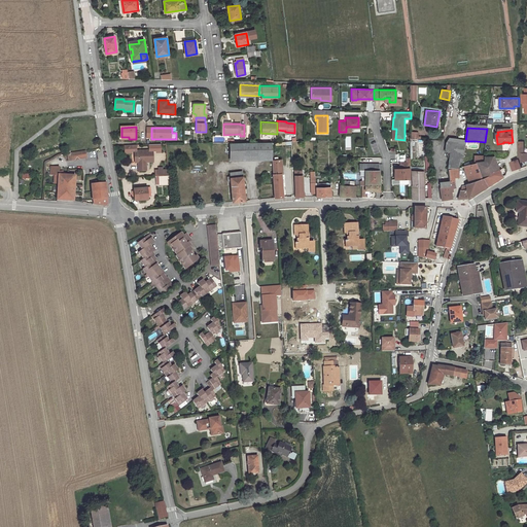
[(462,162),(465,141),(447,140),(445,153),(449,154),(448,170),(458,169),(460,162),(462,162)]
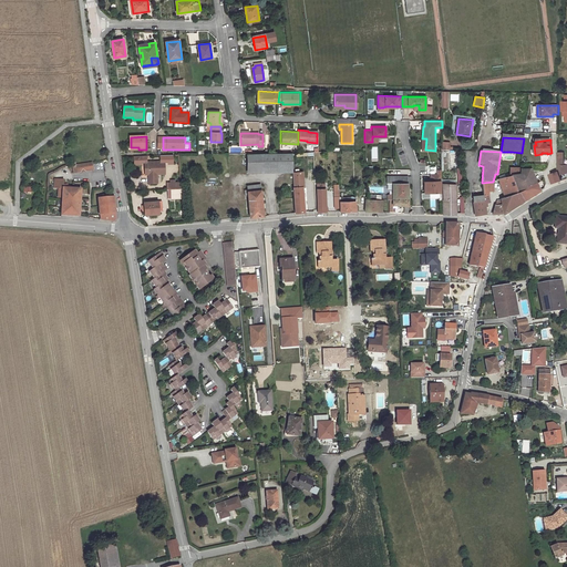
[(249,173),(294,172),(292,152),(249,153),(249,173)]
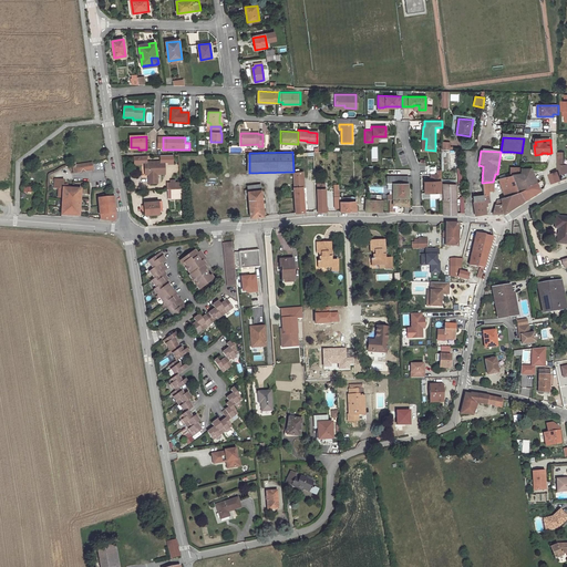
[(532,153),(523,153),(521,168),(531,168),(532,153)]
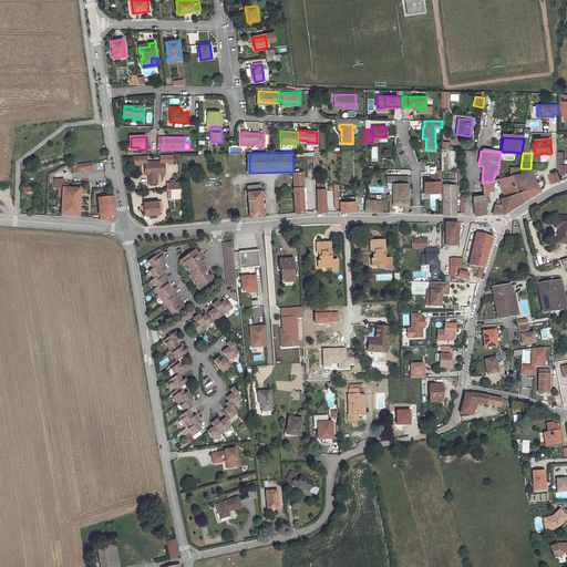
[(351,155),(341,157),(342,166),(353,164),(351,155)]
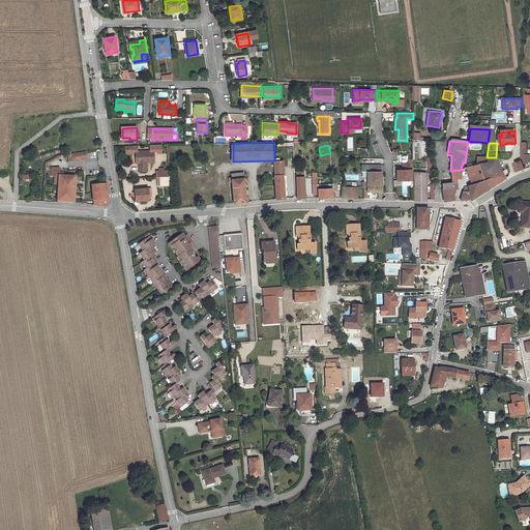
[(139,146),(127,146),(127,153),(135,153),(135,163),(140,163),(140,166),(139,166),(139,172),(146,171),(146,163),(153,163),(153,151),(139,152),(139,146)]
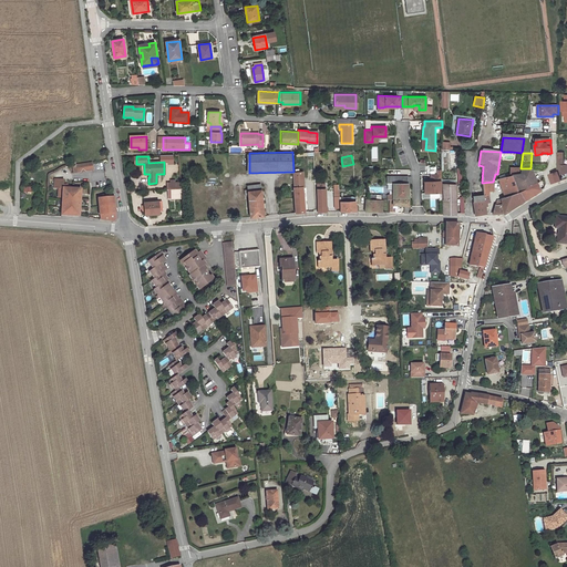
[(564,162),(558,162),(558,167),(558,172),(550,174),(553,184),(562,181),(560,175),(566,172),(566,165),(564,165),(564,162)]
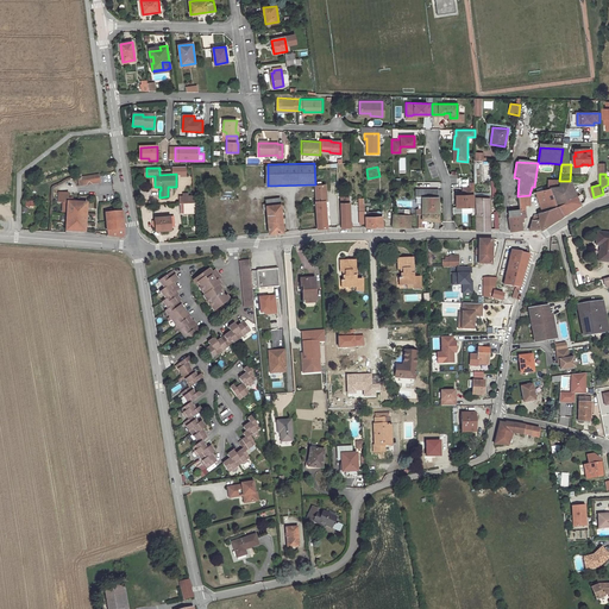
[(99,175),(76,180),(79,188),(100,183),(99,175)]
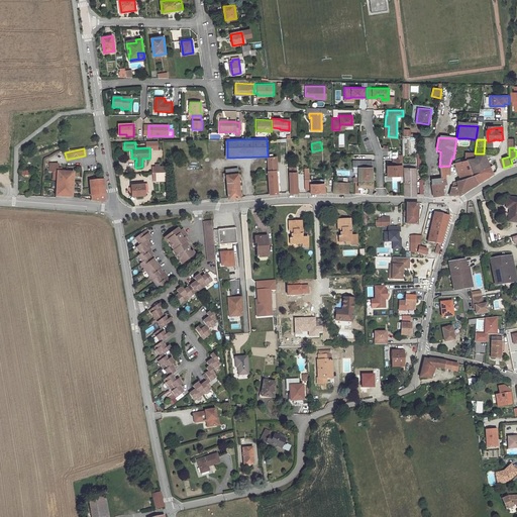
[(489,167),(484,153),(475,153),(475,159),(477,159),(481,171),(489,167)]
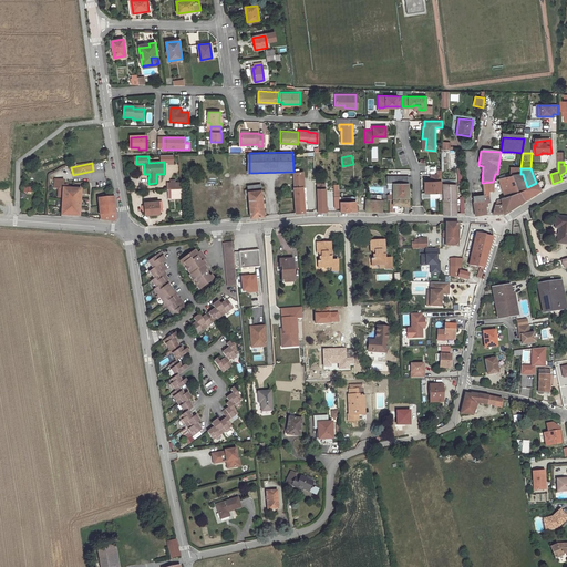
[(523,174),(521,174),(512,176),(513,178),(519,192),(524,200),(540,191),(536,183),(527,187),(523,174)]
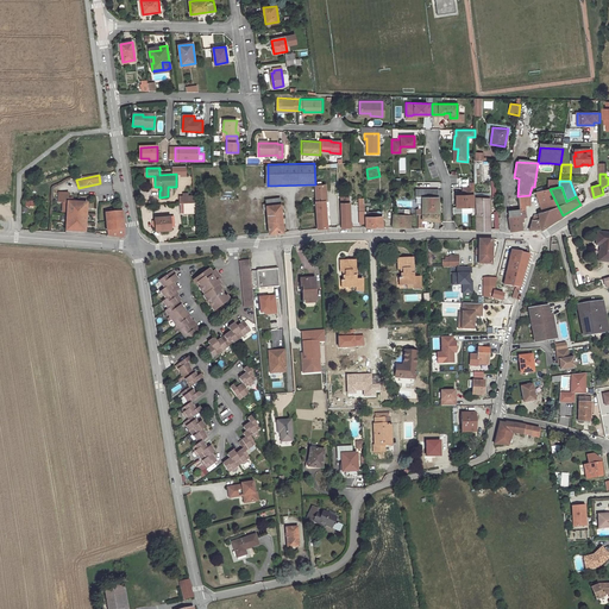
[(418,209),(418,214),(419,214),(439,214),(439,190),(418,189),(418,198),(424,198),(424,209),(418,209)]
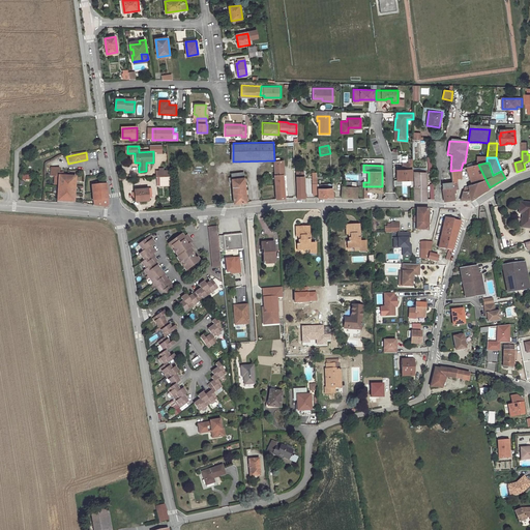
[(58,175),(58,200),(72,201),(74,176),(64,176),(64,172),(59,172),(59,167),(51,167),(51,175),(58,175)]
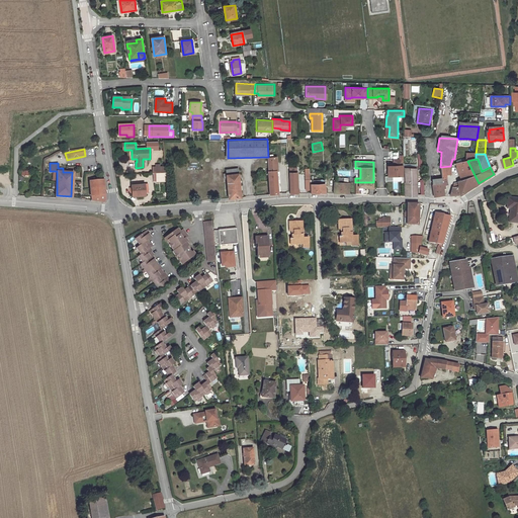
[(464,168),(458,170),(461,180),(462,180),(475,175),(468,163),(462,163),(464,168)]
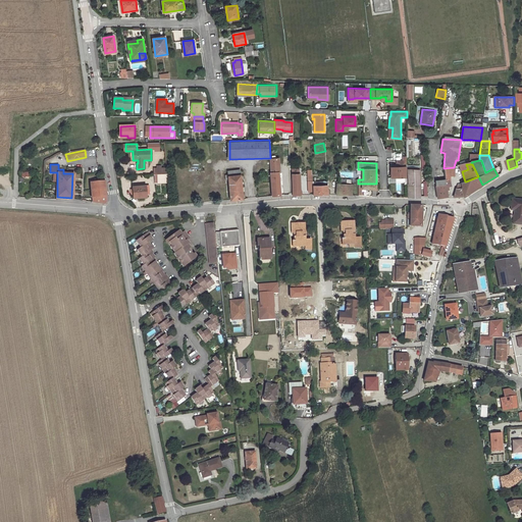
[(228,176),(241,175),(241,170),(236,170),(236,168),(232,167),(232,166),(227,167),(228,176)]
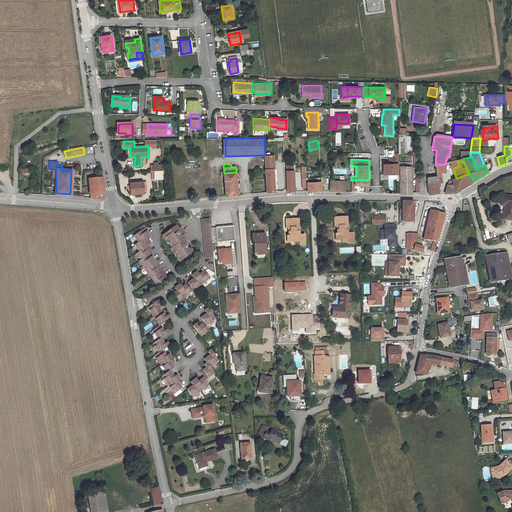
[(446,173),(445,164),(435,165),(437,176),(437,181),(428,183),(429,194),(439,193),(438,184),(442,183),(441,176),(441,173),(446,173)]
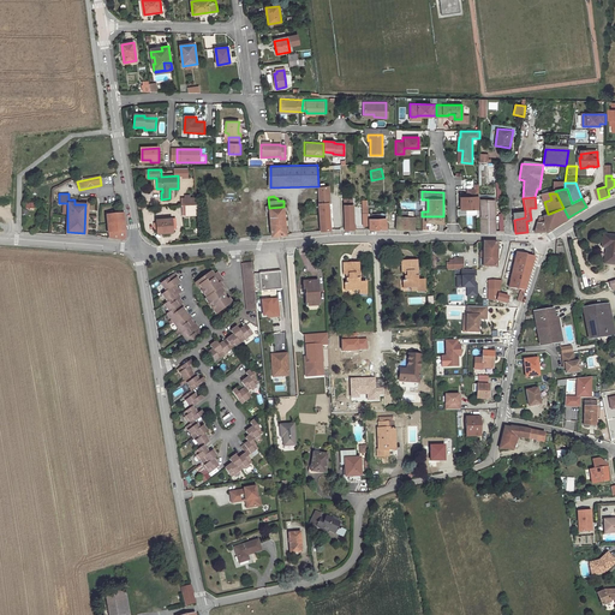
[(478,209),(478,198),(469,198),(460,198),(461,210),(478,209)]
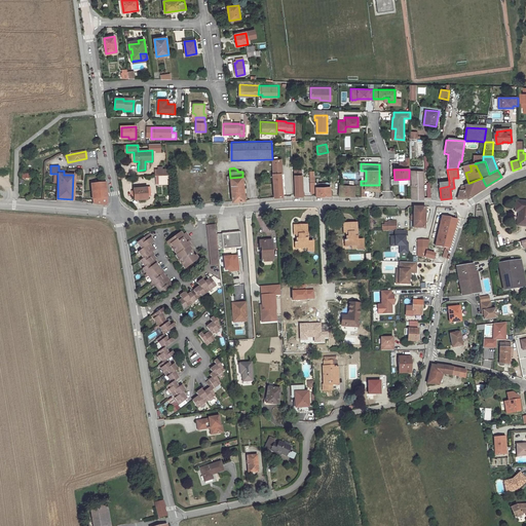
[(422,199),(422,171),(413,172),(411,172),(411,199),(422,199)]
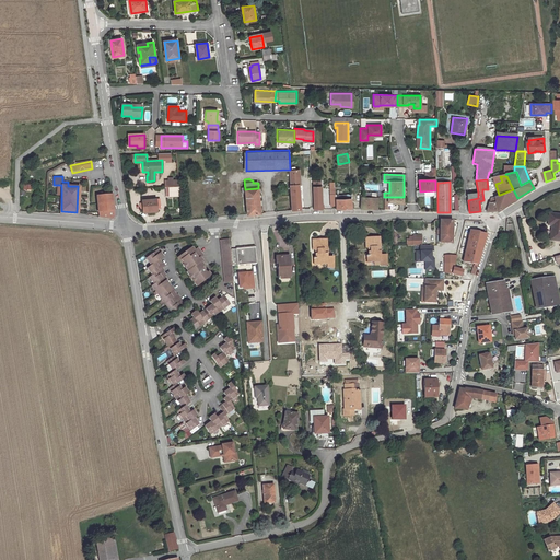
[(291,191),(292,210),(301,210),(300,190),(300,185),(291,186),(291,191)]
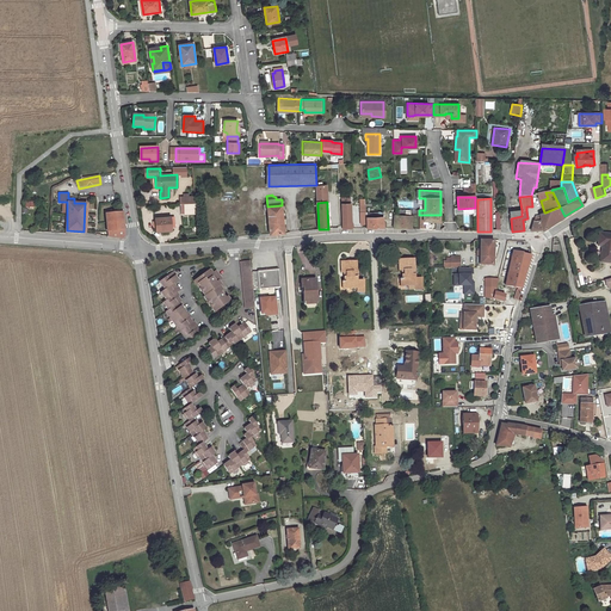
[(197,215),(196,204),(185,205),(180,205),(181,216),(197,215)]
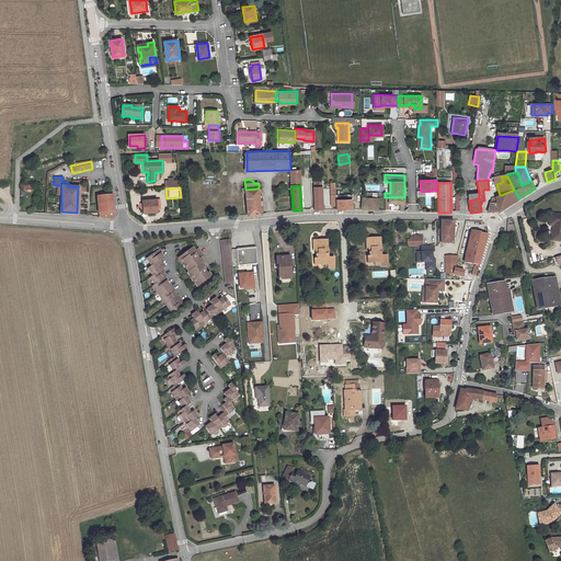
[(262,214),(259,189),(245,190),(242,190),(242,194),(245,194),(248,215),(262,214)]
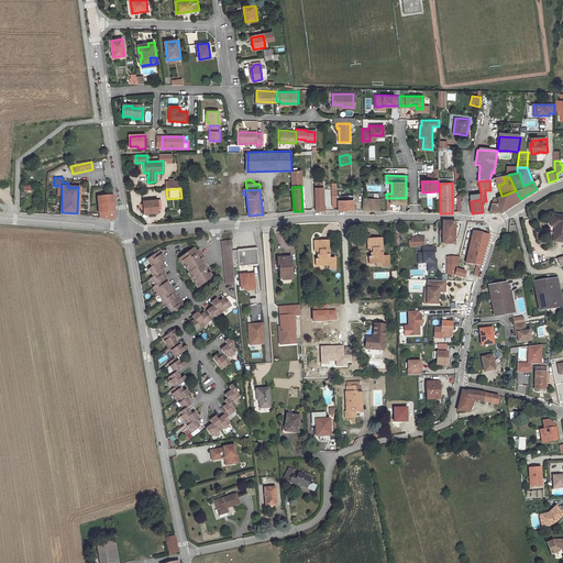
[(516,190),(503,196),(507,208),(520,199),(516,190)]
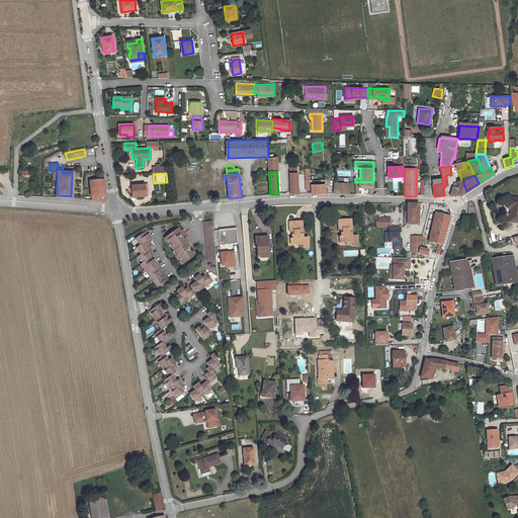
[(325,179),(311,180),(312,193),(326,193),(325,179)]
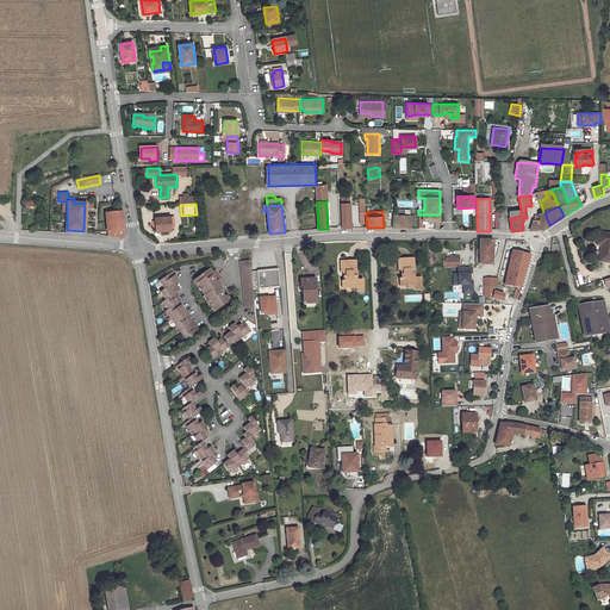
[(125,237),(124,234),(122,212),(106,213),(109,236),(125,237)]
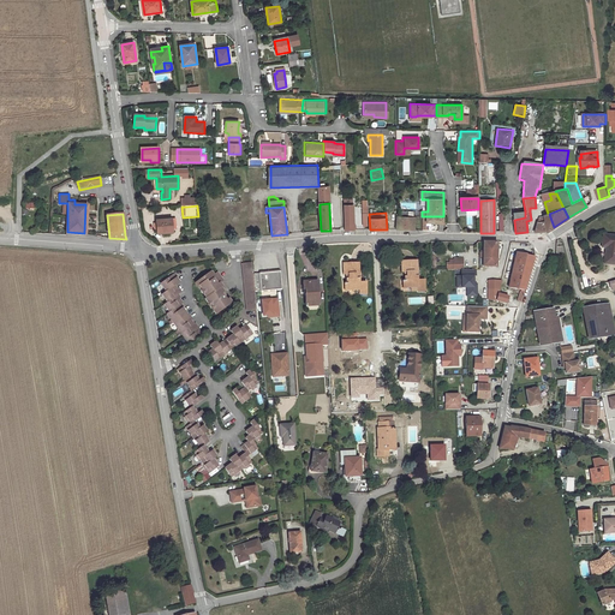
[(353,224),(353,214),(344,214),(344,230),(353,230),(353,224)]
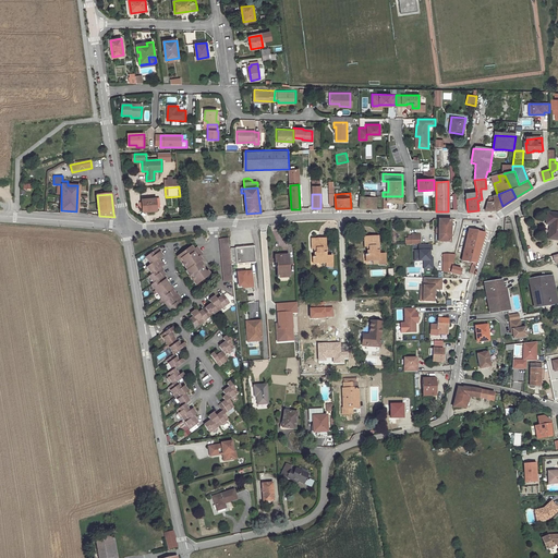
[(493,199),(494,203),(496,209),(502,206),(498,194),(497,194),(496,195),(492,196),(493,199)]
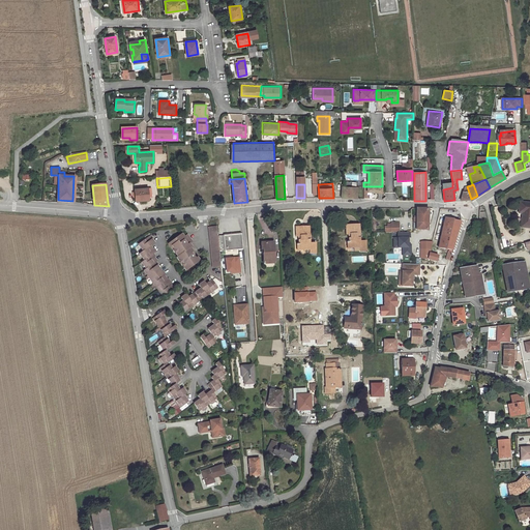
[(382,186),(364,186),(364,199),(367,199),(367,197),(371,197),(371,193),(378,193),(378,199),(382,199),(382,186)]
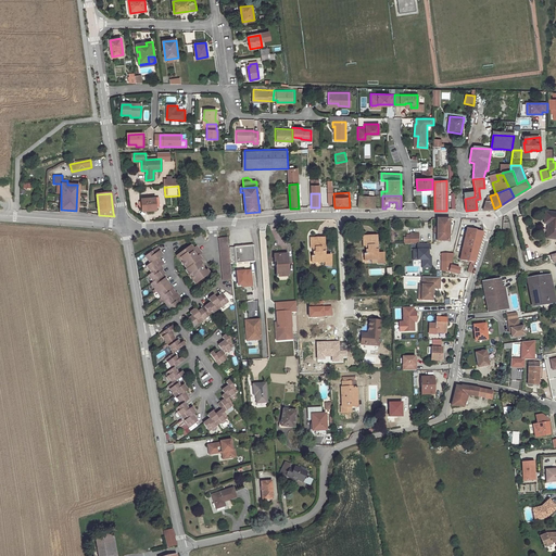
[(359,197),(358,207),(376,209),(376,197),(359,197)]
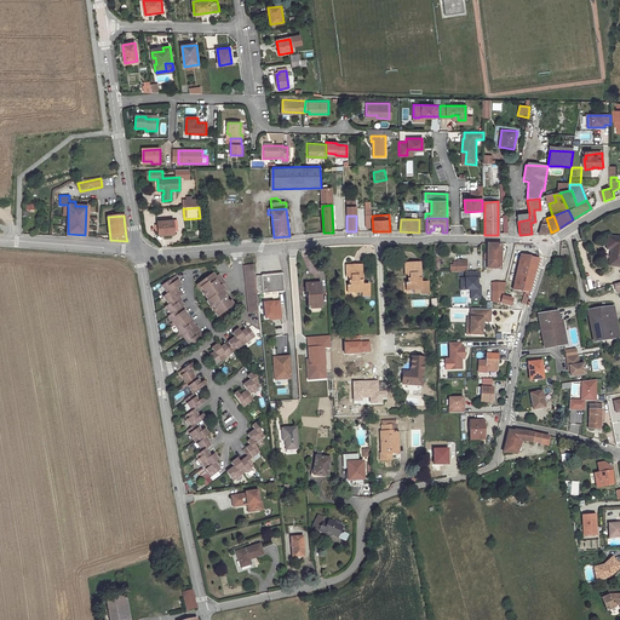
[(159,224),(156,225),(156,233),(159,233),(159,235),(176,233),(176,231),(178,231),(178,220),(177,220),(158,222),(159,224)]
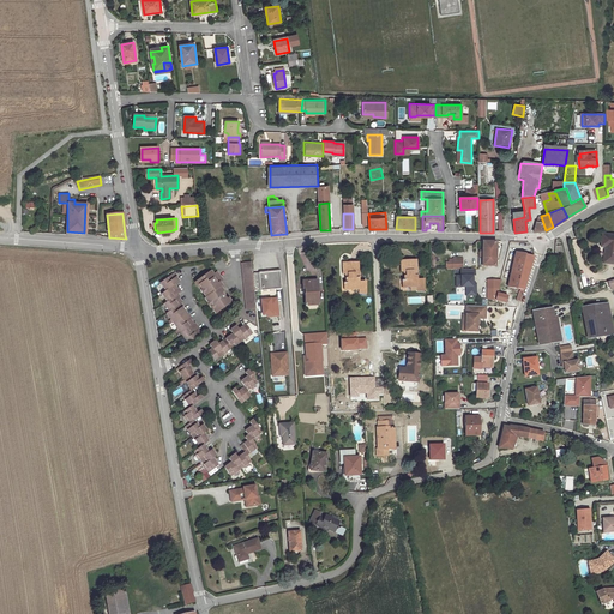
[(545,232),(546,230),(543,223),(536,223),(534,233),(540,233),(545,232)]
